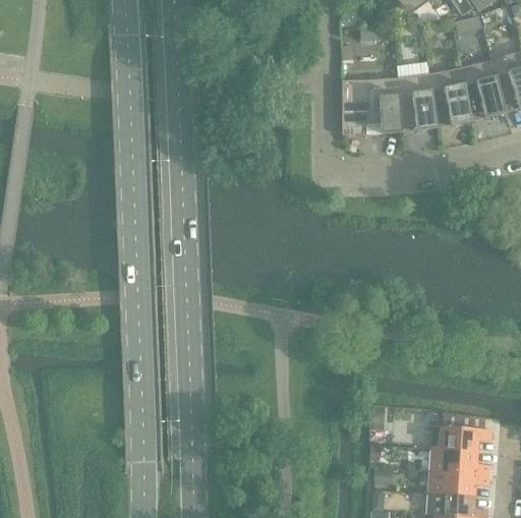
[(396,0),(407,15),(428,0),(396,0)]
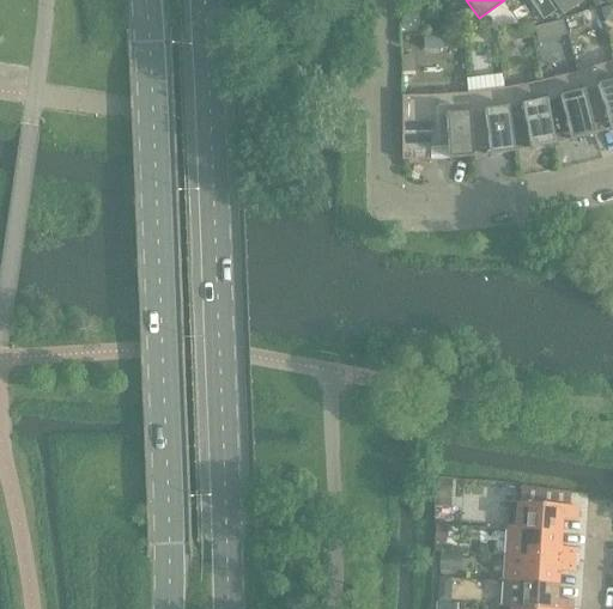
[(553,0),(563,13),(574,6),(569,0),(553,0)]
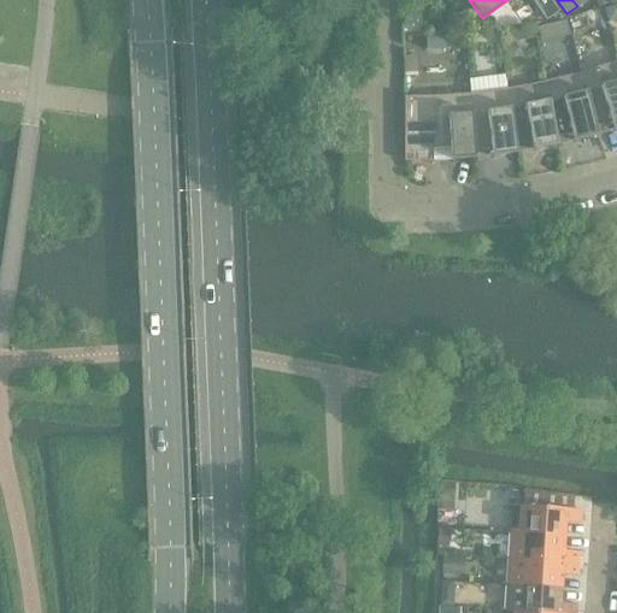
[(554,1),(542,10),(547,17),(559,9),(554,1)]
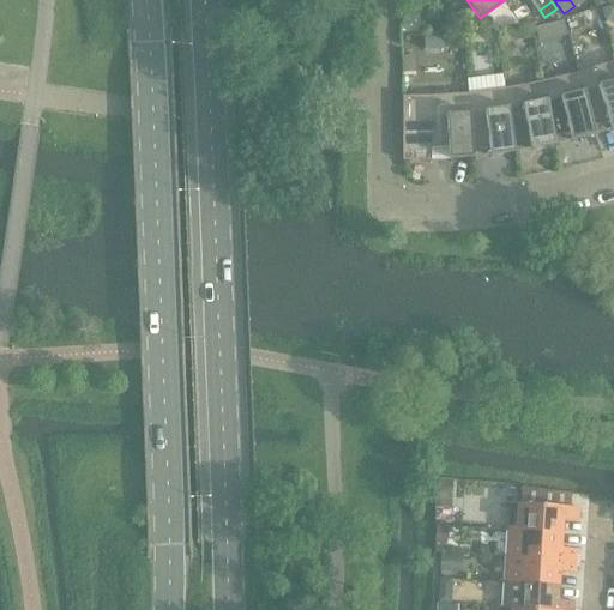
[(613,1),(601,7),(606,20),(613,17),(613,1)]
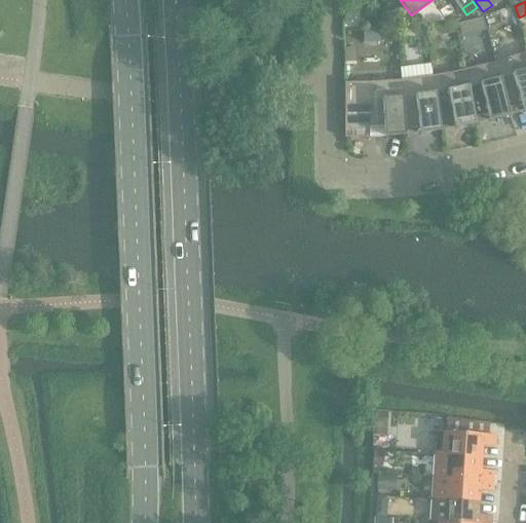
[(482,14),(470,17),(474,31),(486,28),(482,14)]
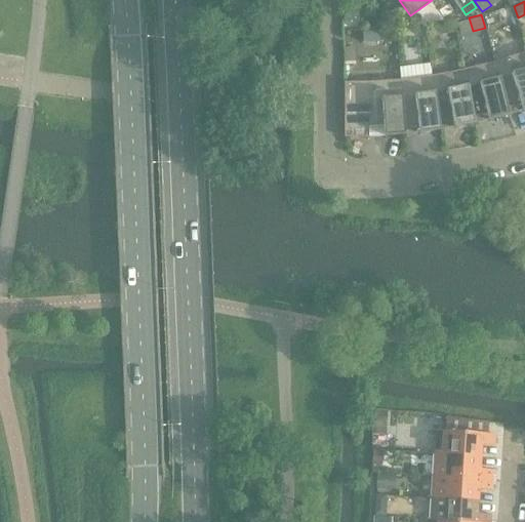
[(378,28),(362,29),(363,39),(379,38),(378,28)]
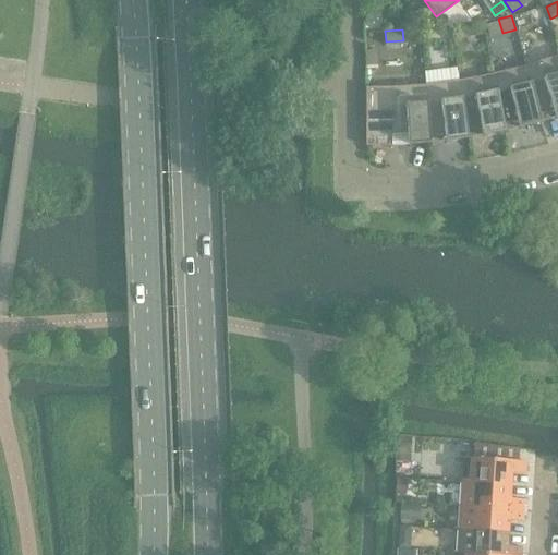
[(557,52),(525,63),(541,120),(557,115),(557,52)]
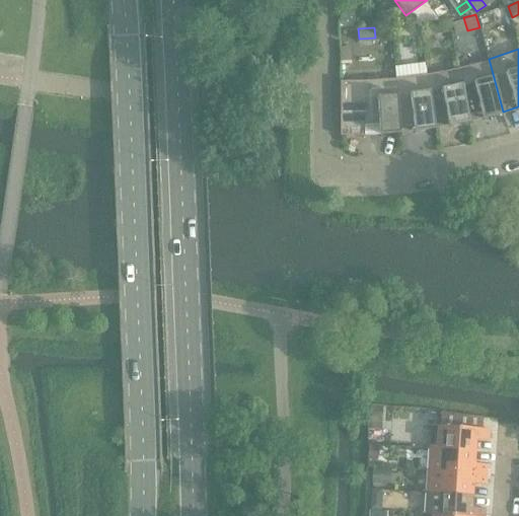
[(489,59),(458,67),(469,121),(503,112),(489,59)]
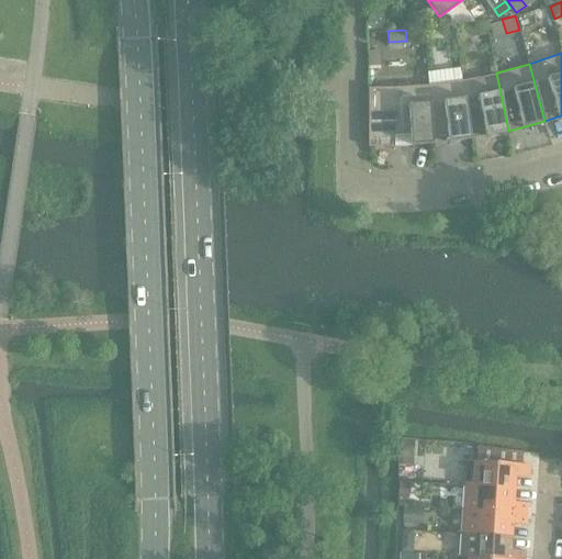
[(496,73),(462,79),(471,137),(508,131),(496,73)]
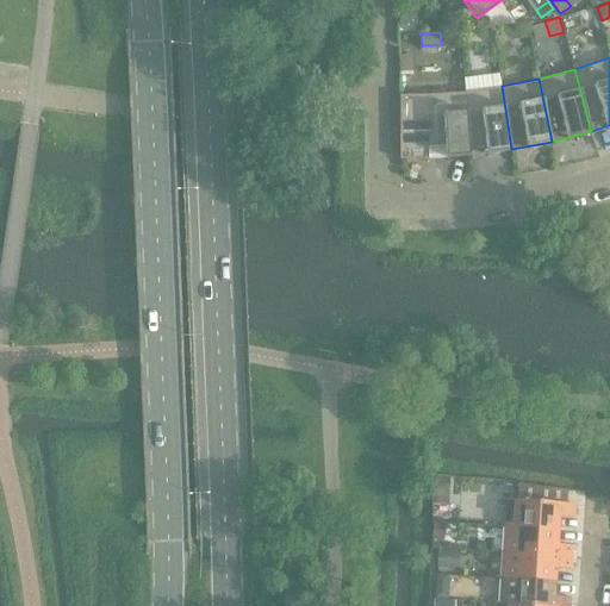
[(502,86),(465,91),(471,154),(511,149),(502,86)]
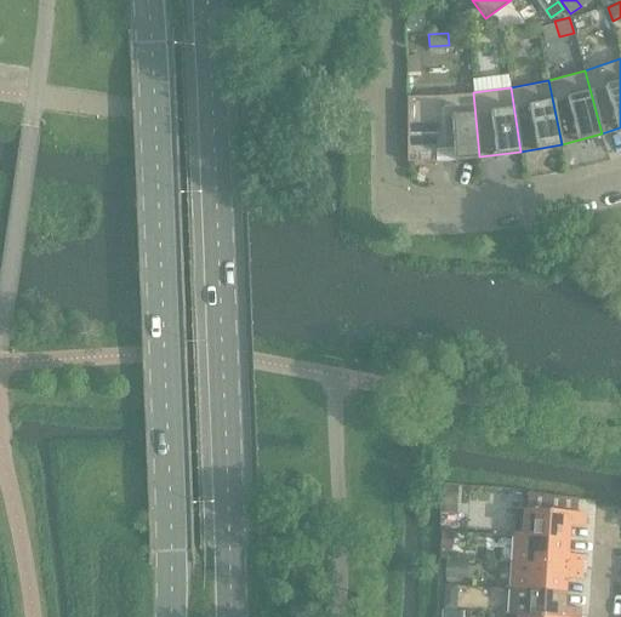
[(479,156),(473,92),(436,95),(408,95),(408,160),(437,160),(479,156)]
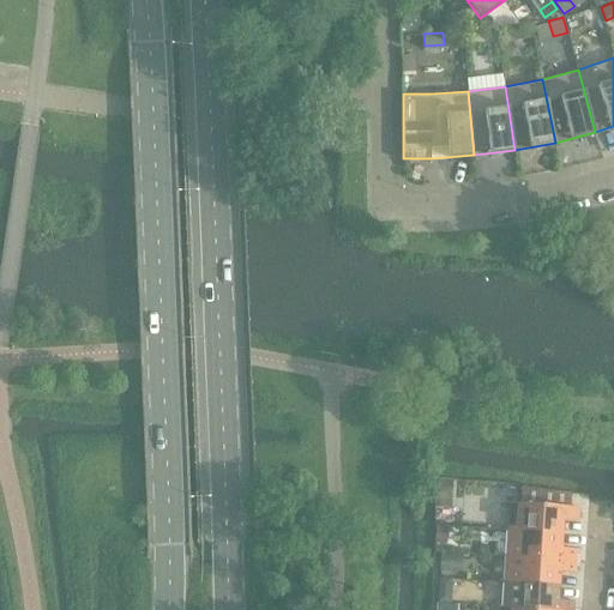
[(437,477),(437,494),(447,495),(447,477),(437,477)]
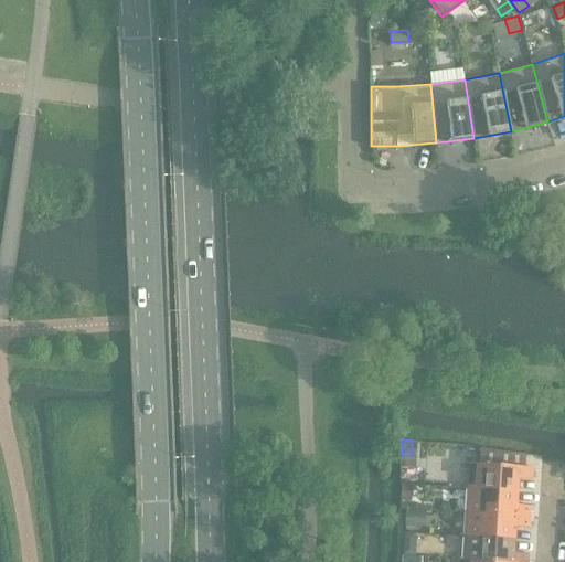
[(480,463),(469,462),(468,487),(518,489),(518,476),(533,477),(534,466),(525,466),(526,453),(481,447),(480,463)]
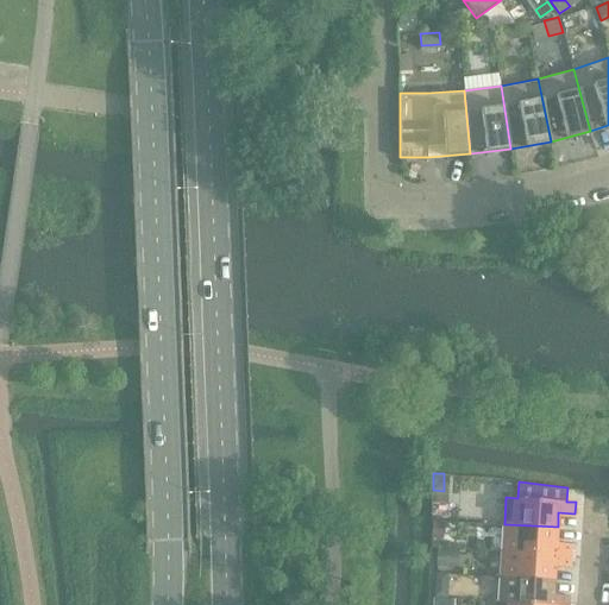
[(433,520),(432,536),(443,536),(444,521),(433,520)]
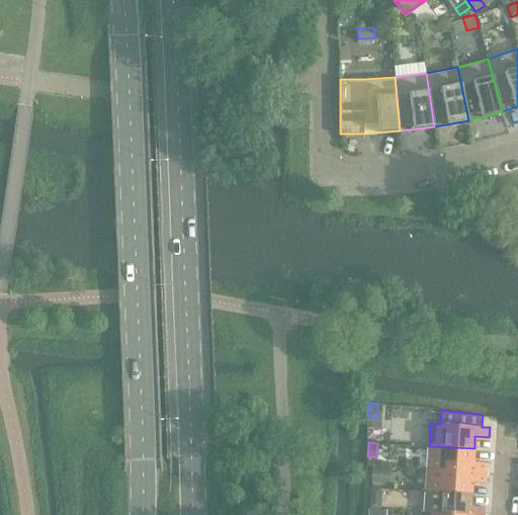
[(475,448),(429,446),(427,467),(487,471),(488,461),(473,460),(475,448)]
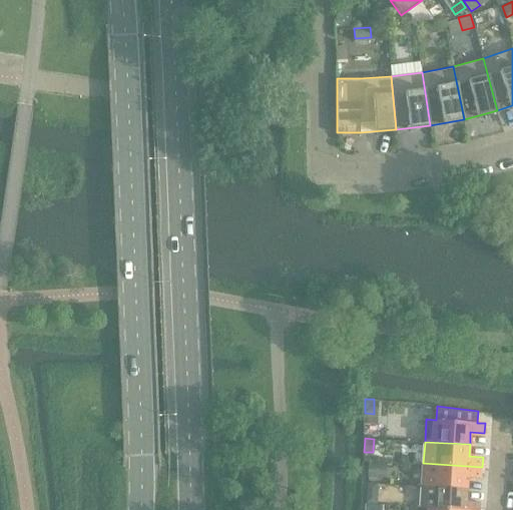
[(369,461),(368,474),(381,475),(382,462),(369,461)]
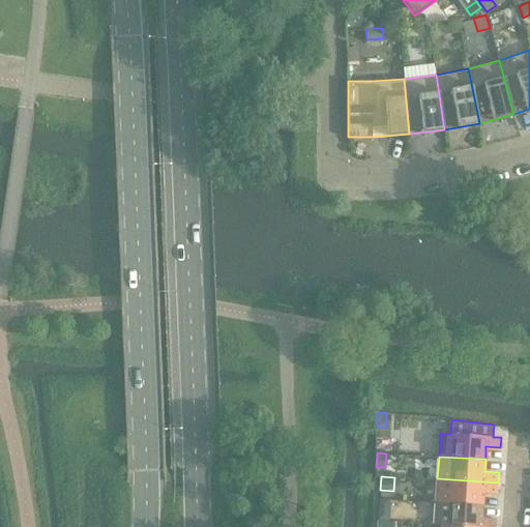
[(498,482),(437,478),(436,501),(482,504),(483,491),(497,492),(498,482)]
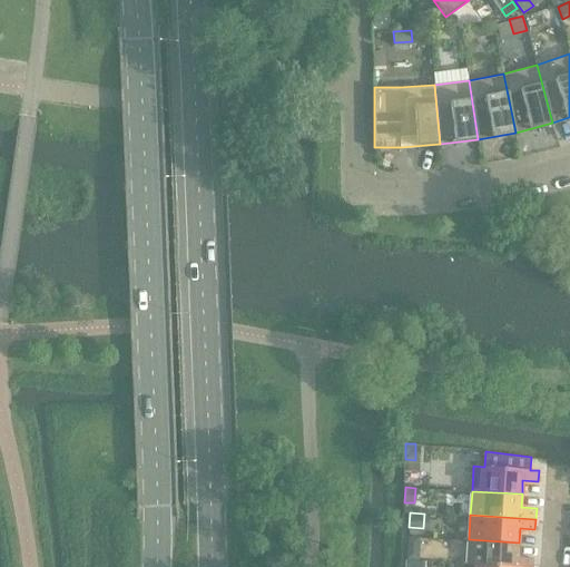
[(409,535),(408,546),(414,547),(419,543),(420,536),(409,535)]
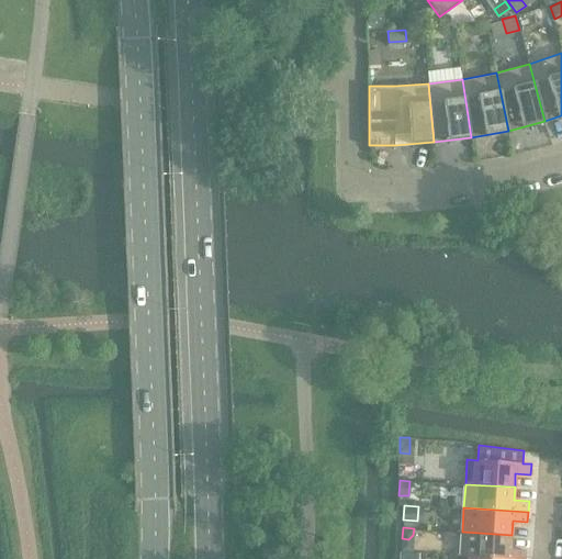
[(512,535),(462,532),(460,555),(471,556),(525,558),(526,548),(510,547),(512,535)]
